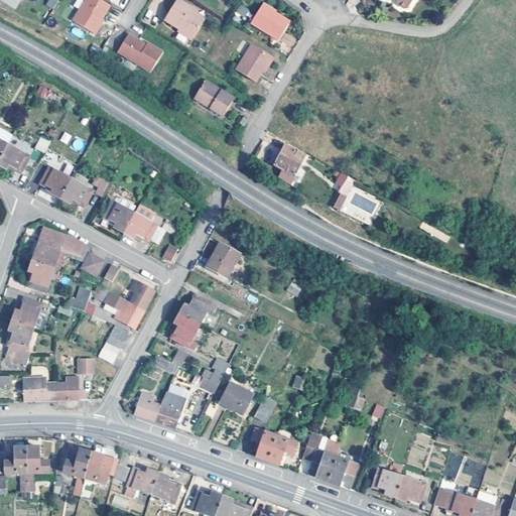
[(52,9),(58,1),(56,0),(47,0),(45,4),(52,9)]
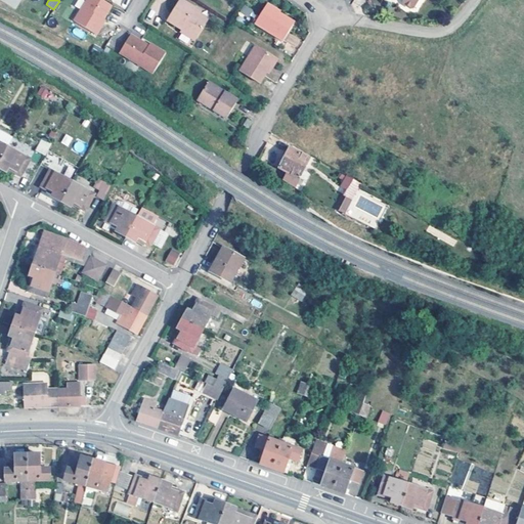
[(112,6),(101,0),(87,0),(75,22),(96,35),(103,25),(101,24),(102,22),(103,20),(112,6)]
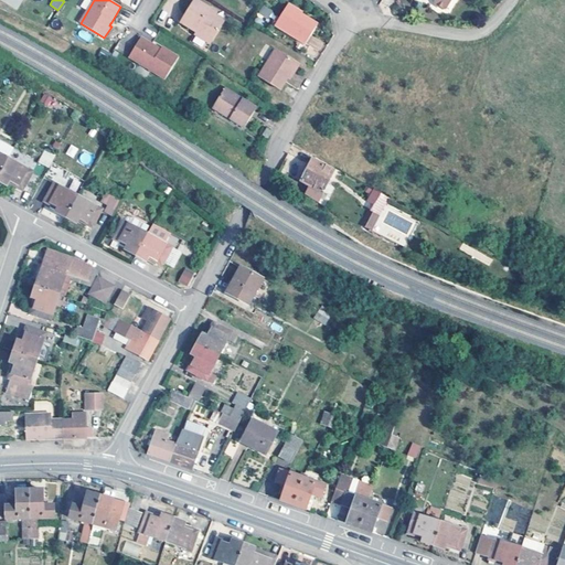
[(210,44),(224,20),(216,14),(209,11),(211,8),(198,0),(194,0),(182,21),(196,32),(194,34),(210,44)]
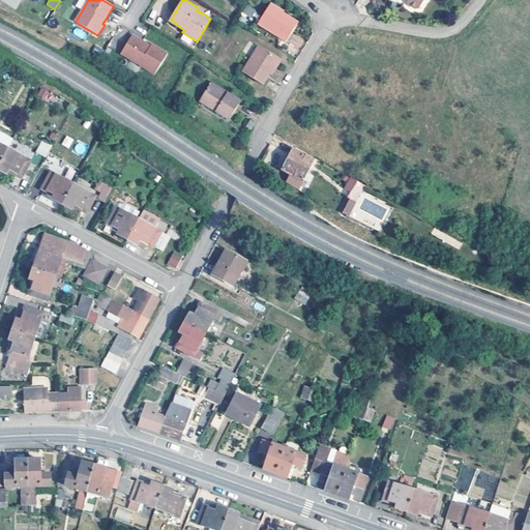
[(407,0),(408,6),(414,10),(418,9),(424,0),(407,0)]
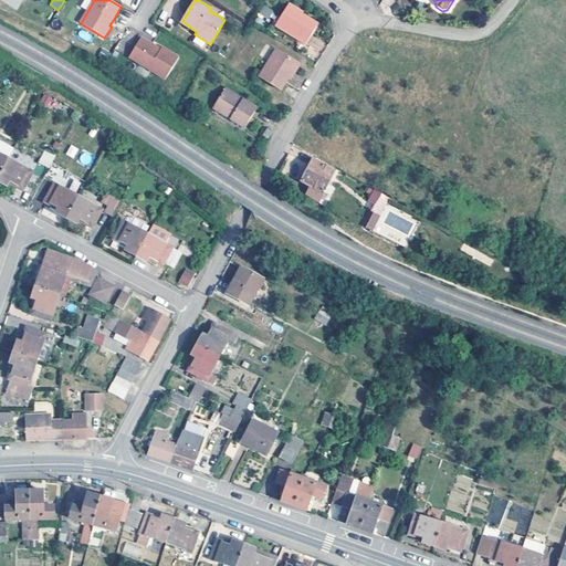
[(306,11),(294,2),(291,7),(305,14),(306,12),(306,11)]
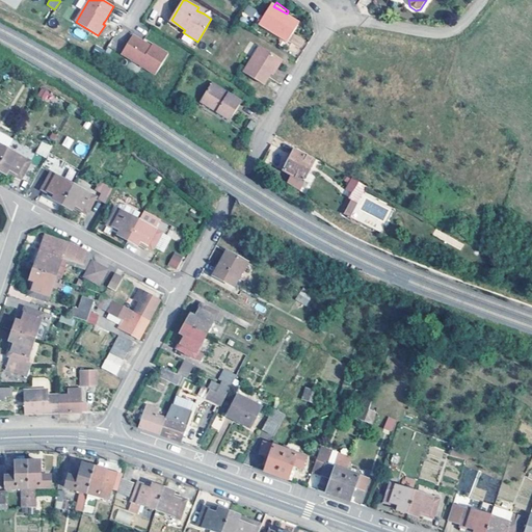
[(255,18),(258,10),(247,5),(244,11),(255,18)]
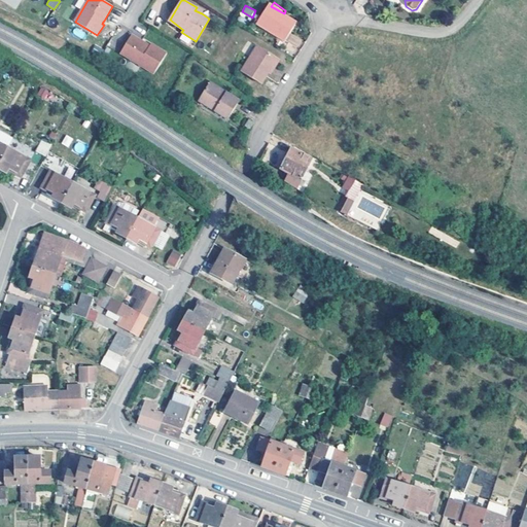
[(284,13),(271,6),(260,23),(288,40),(301,22),(285,11),(284,13)]
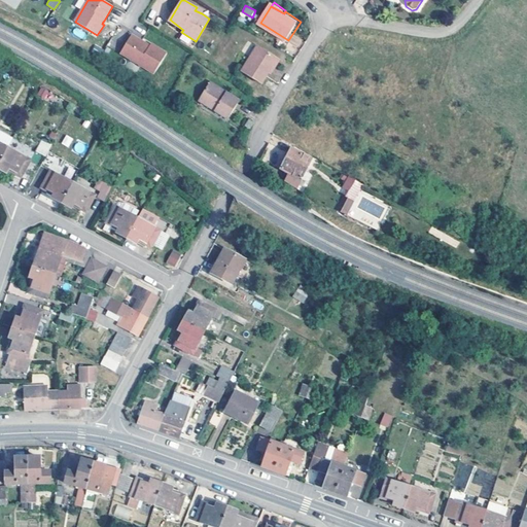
[(132,35),(120,54),(153,74),(166,54),(154,46),(153,48),(150,46),(132,35)]
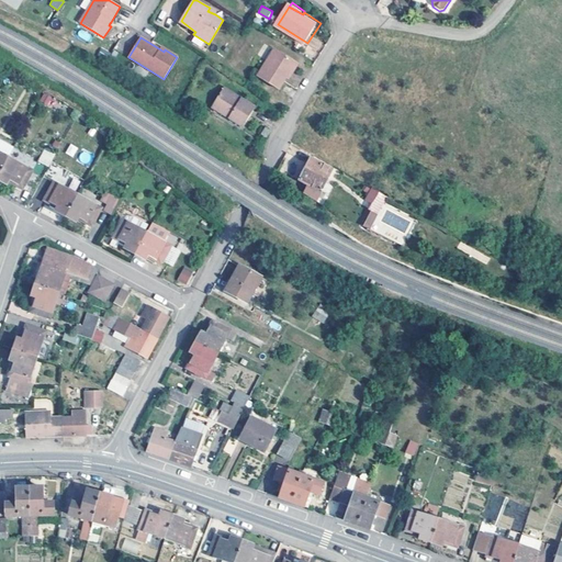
[(280,49),(262,76),(283,90),(291,78),(292,77),(294,74),(298,75),(303,64),(280,49)]
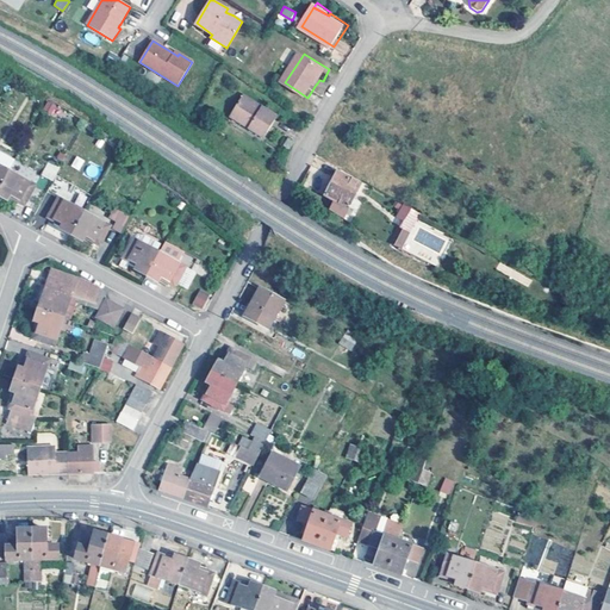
[(279,116),(244,94),(234,112),(253,124),(250,128),(266,136),(277,119),(279,116)]
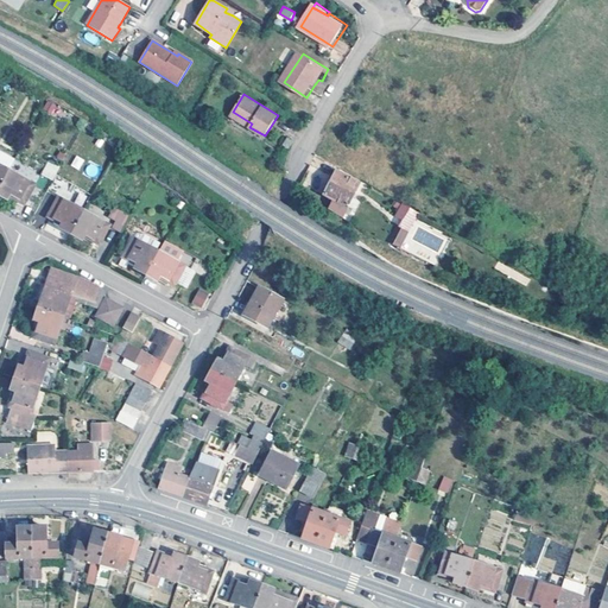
[(42,108),(51,115),(57,107),(49,100),(42,108)]
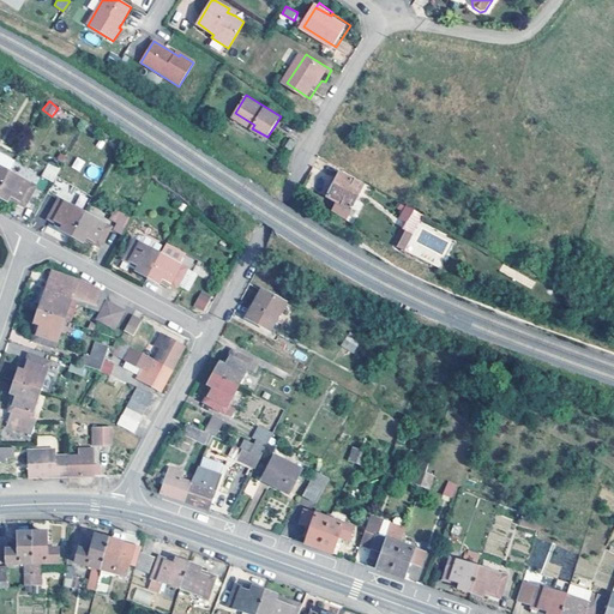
[(254,125),(235,113),(233,118),(252,128),(254,125)]
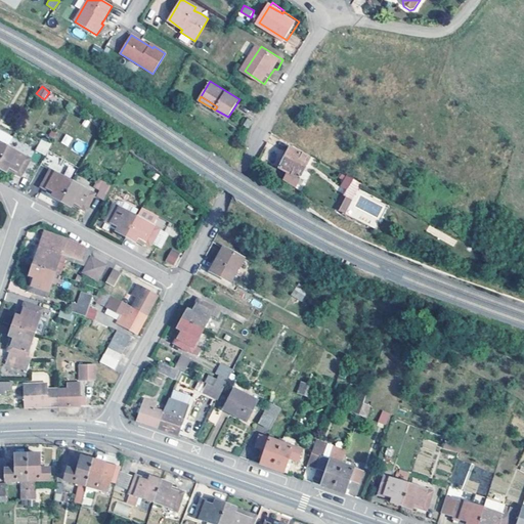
[(253,123),(248,120),(244,125),(249,129),(253,123)]
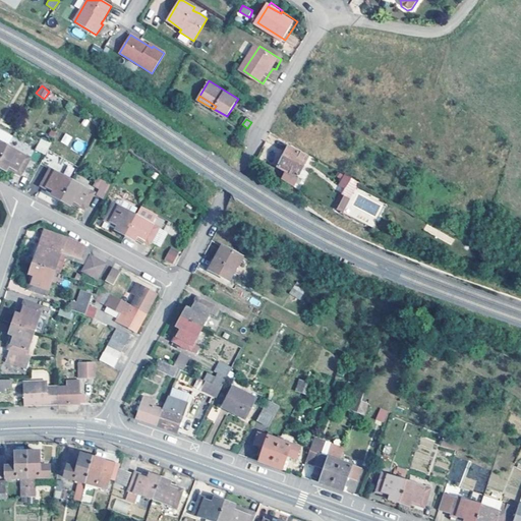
[(13,137),(0,129),(0,140),(8,146),(13,137)]
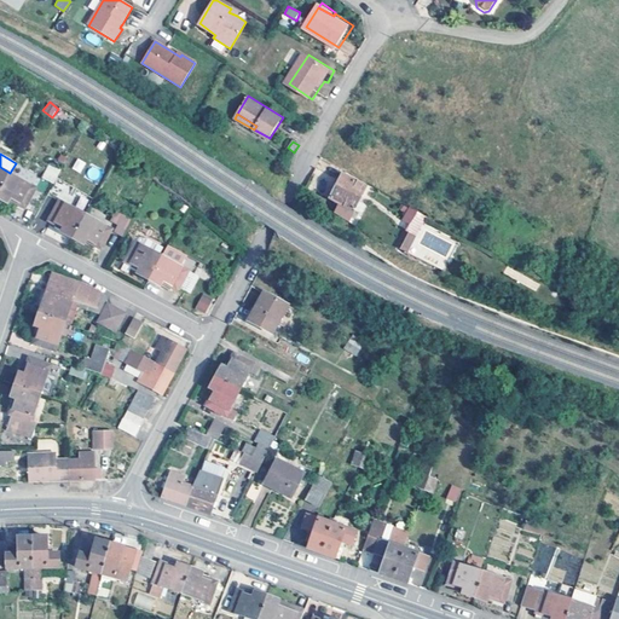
[(71,169),(81,174),(86,163),(77,158),(71,169)]
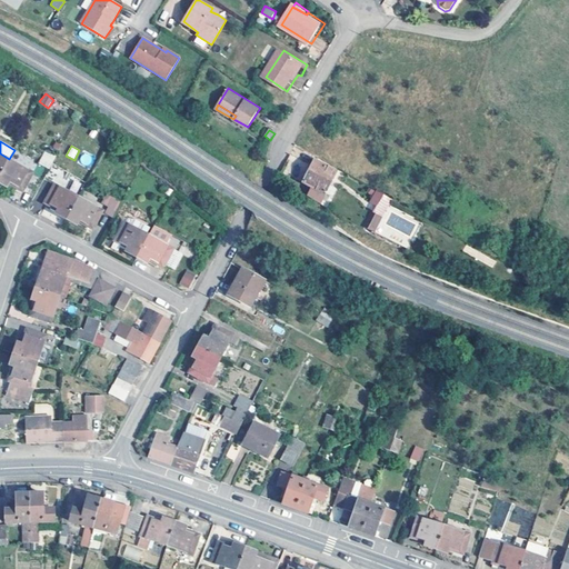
[(58,156),(48,150),(40,165),(50,170),(58,156)]
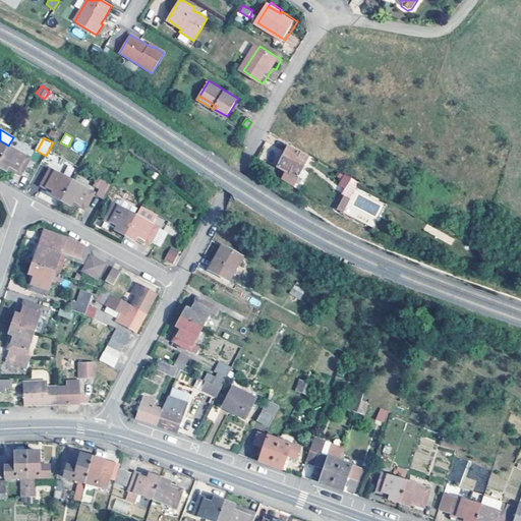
[(0,162),(8,146),(0,140),(0,162)]
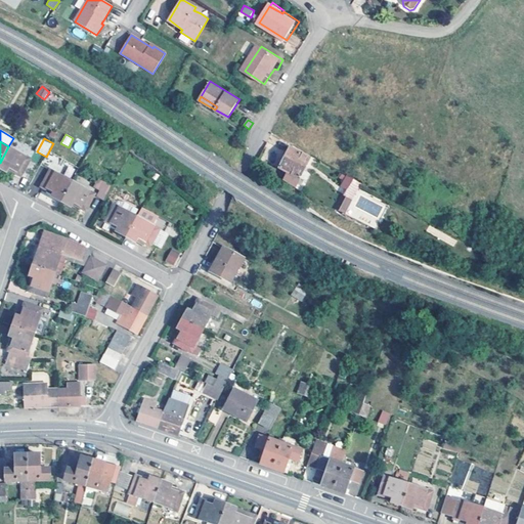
[(8,146),(0,163),(0,168),(7,172),(9,168),(23,175),(31,159),(8,146)]
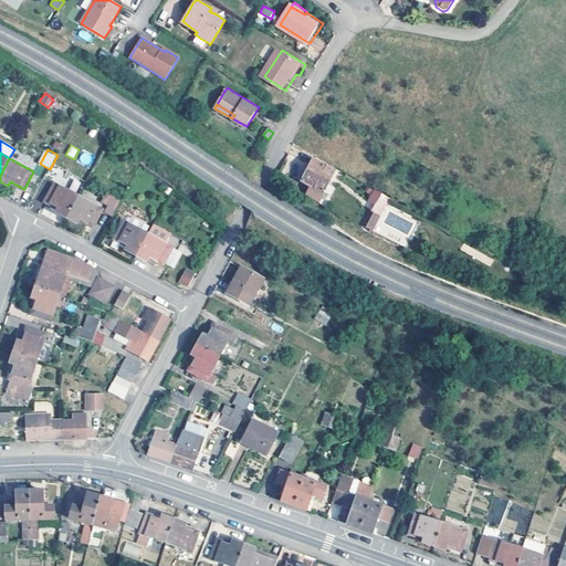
[(333,169),(312,158),(300,180),(322,191),(333,169)]
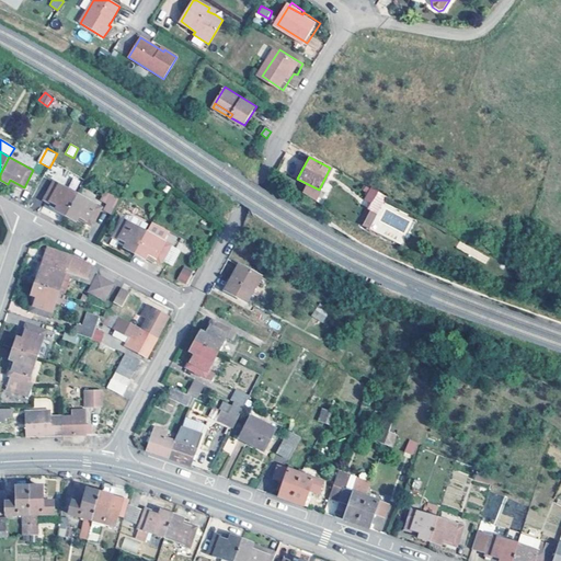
[(66,216),(78,194),(55,182),(46,198),(59,206),(56,210),(66,216)]
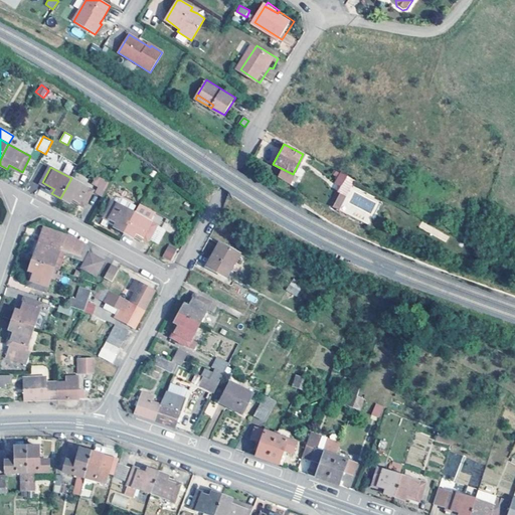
[(339,211),(354,179),(339,172),(331,188),(339,191),(332,207),(339,211)]
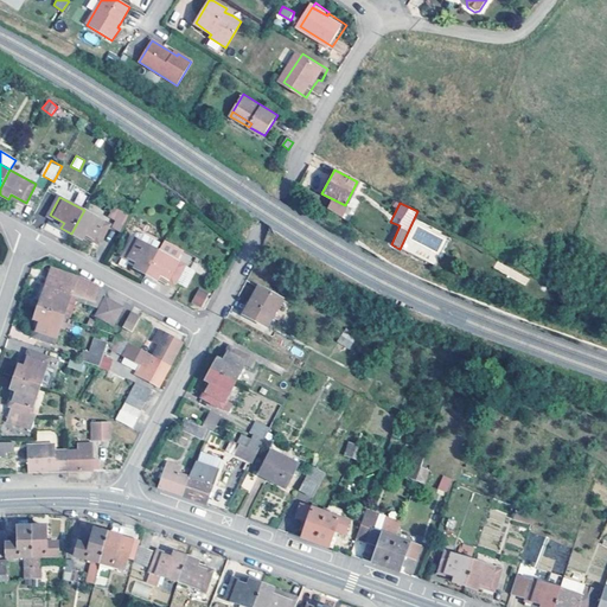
[(131,213),(116,205),(112,215),(117,219),(115,227),(122,230),(131,213)]
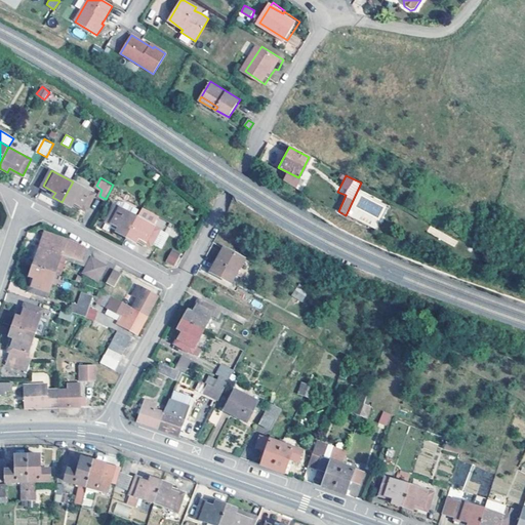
[(95,194),(73,182),(62,202),(71,208),(74,203),(86,210),(95,194)]
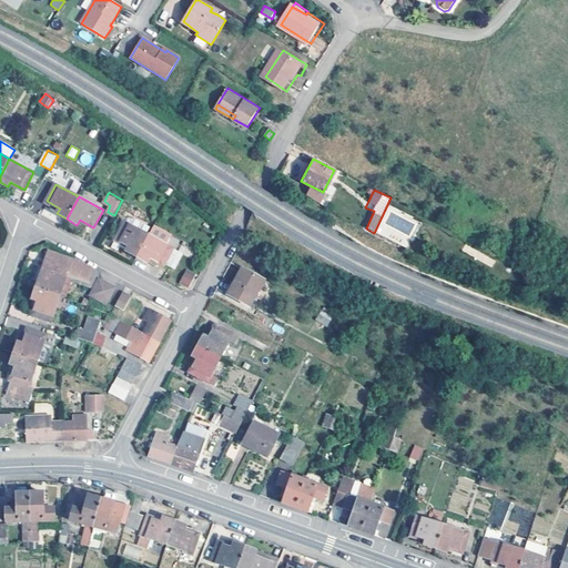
[(127,251),(137,256),(149,234),(125,221),(115,239),(129,246),(127,251)]
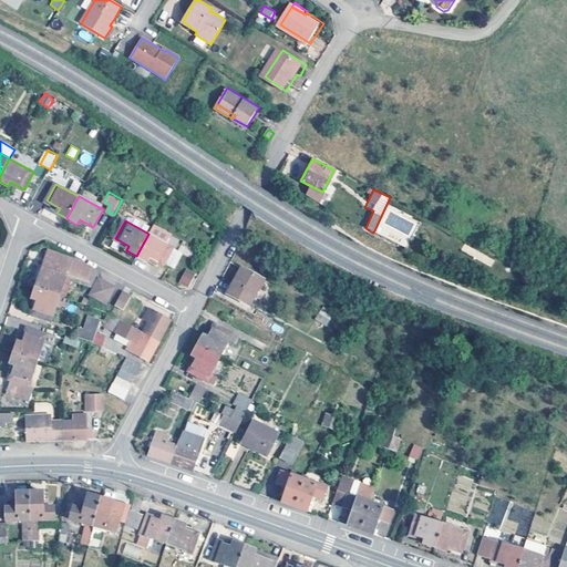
[(164,228),(155,223),(148,234),(158,239),(164,228)]
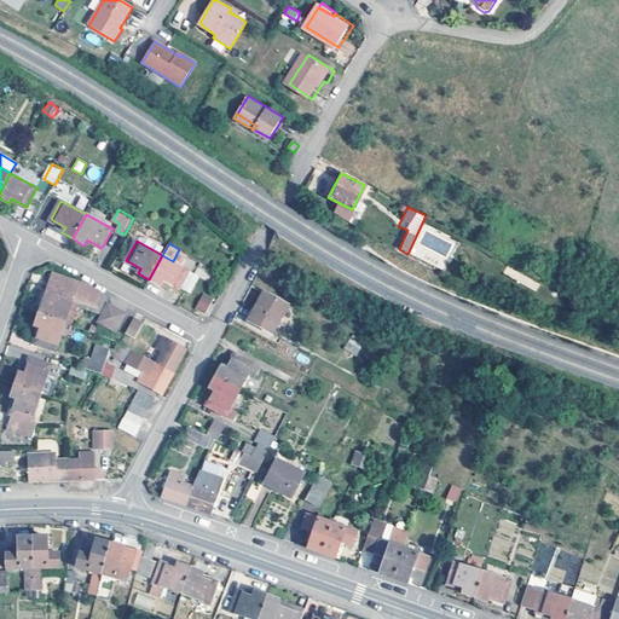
[(173,261),(162,255),(149,279),(160,285),(163,281),(166,282),(179,289),(189,270),(183,266),(189,254),(179,249),(173,261)]
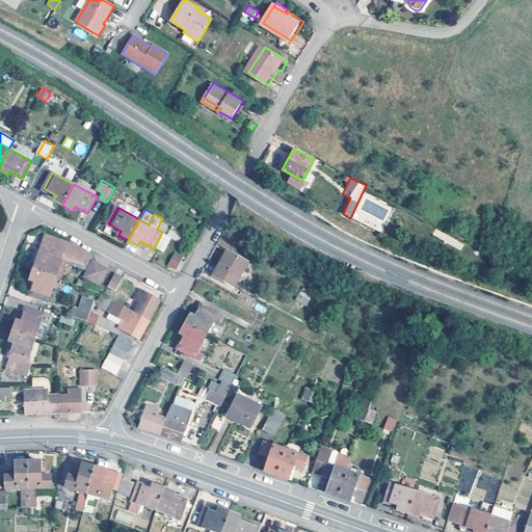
[(63,257),(90,268),(94,262),(94,254),(81,246),(69,243),(46,234),(34,269),(56,276),(63,257)]
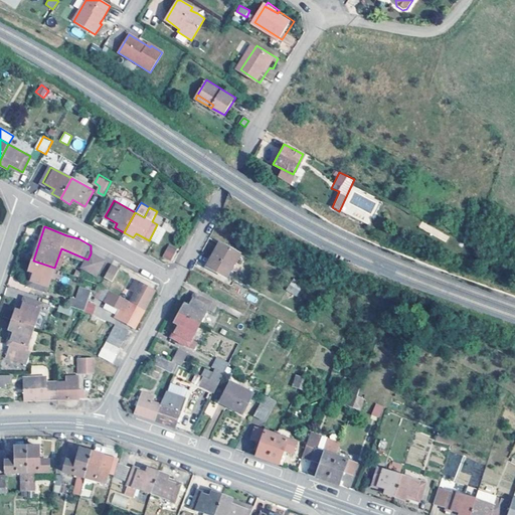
[(225,278),(238,253),(219,242),(214,250),(218,252),(214,260),(210,258),(205,267),(225,278)]
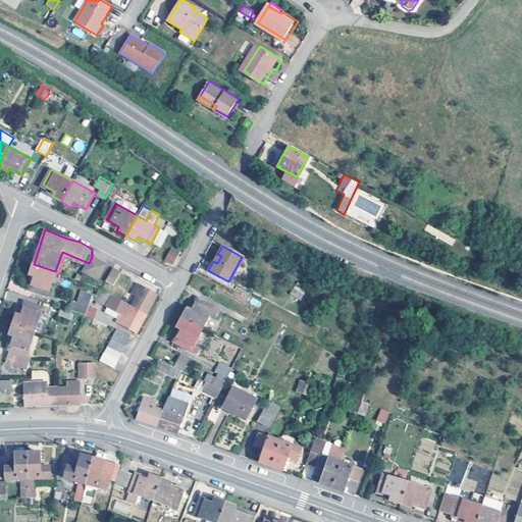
[(173,248),(169,257),(177,262),(183,253),(173,248)]
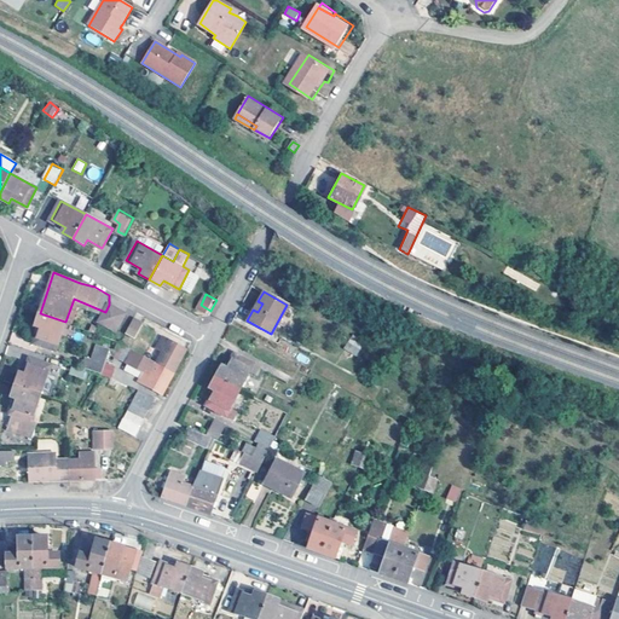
[(109,305),(105,312),(99,322),(116,330),(126,313),(109,305)]
